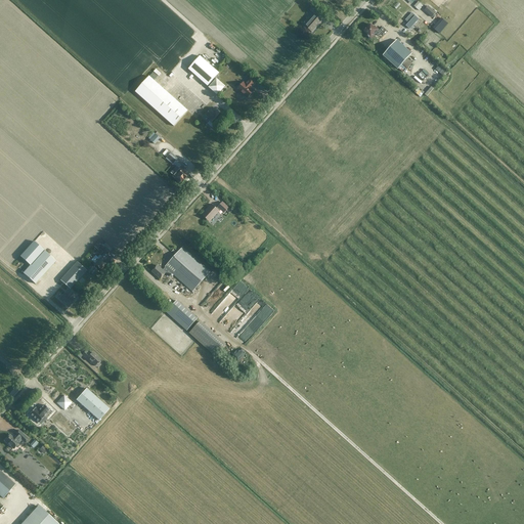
[(419,10),(423,6),(419,1),(413,6),(419,10)]
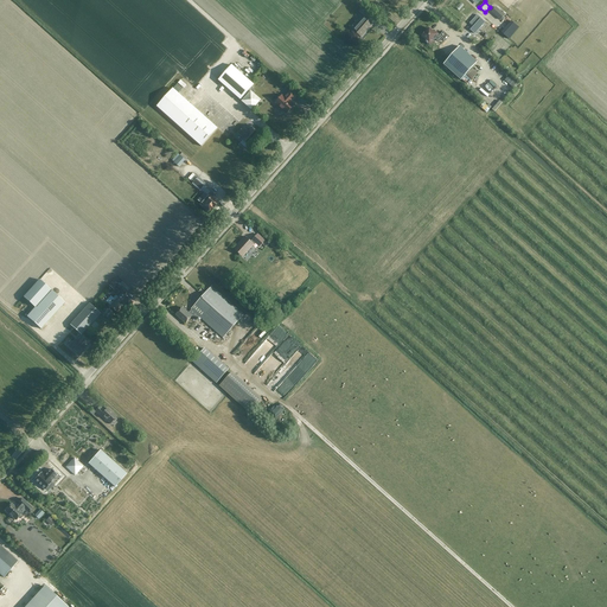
[(366,18),(370,13),(363,7),(358,12),(364,17),(366,18)]
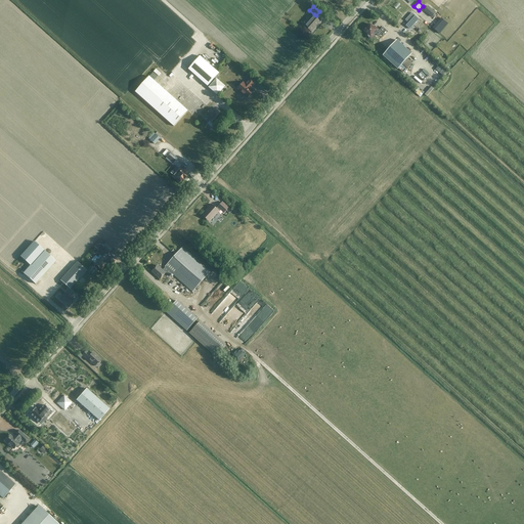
[(432,17),(436,13),(428,6),(424,10),(432,17)]
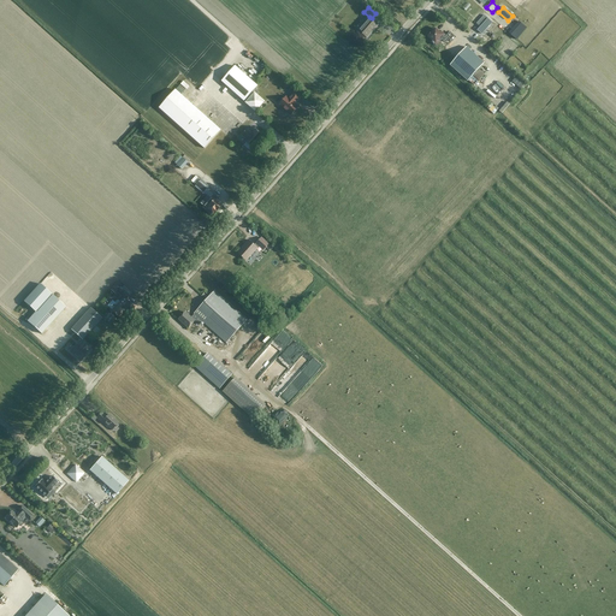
[(367,39),(378,25),(369,18),(359,31),(367,39)]
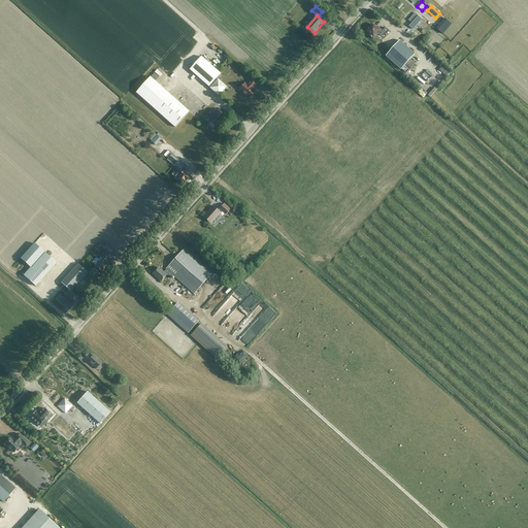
[(442,34),(452,24),(446,18),(436,28),(442,34)]
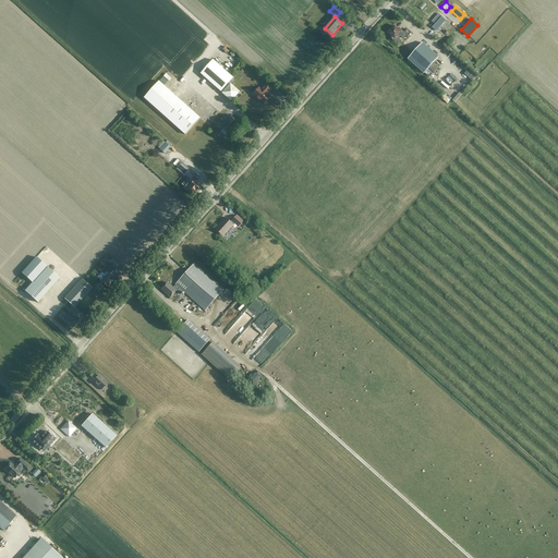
[(409,38),(412,34),(408,29),(404,34),(399,28),(398,29),(395,26),(387,34),(391,37),(390,38),(395,41),(400,36),(403,38),(407,36),(409,38)]
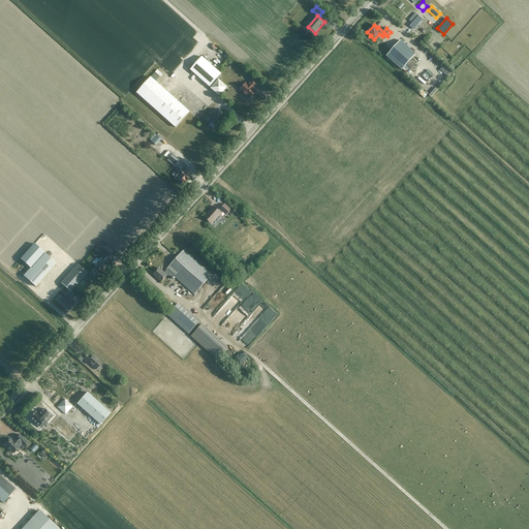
[(415,55),(400,40),(386,56),(402,70),(415,55)]
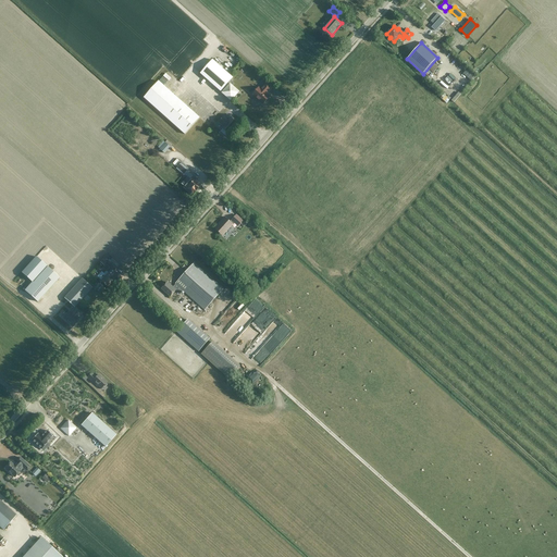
[(200,74),(221,91),(233,78),(212,60),(200,74)]
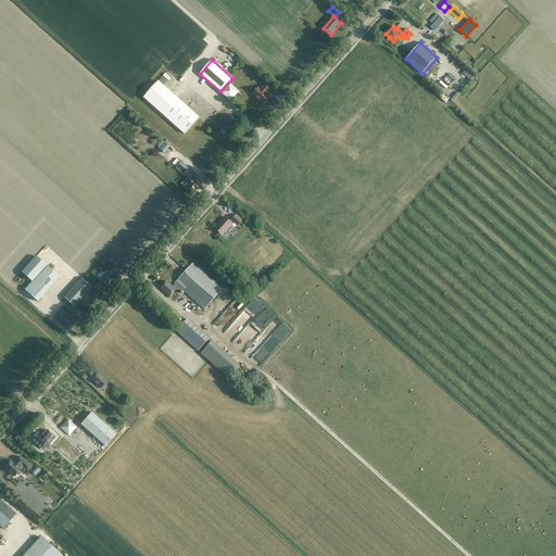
[(185,135),(199,117),(159,81),(143,98),(185,135)]
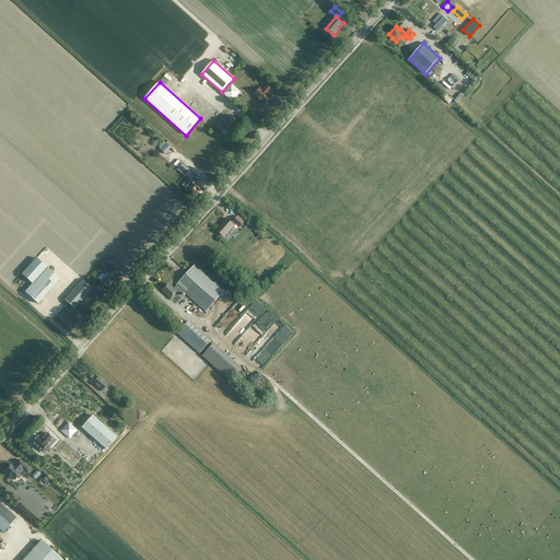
[(267,82),(254,95),(257,98),(257,100),(257,101),(259,103),(260,103),(261,102),(265,105),(271,97),(268,95),(273,89),(267,82)]
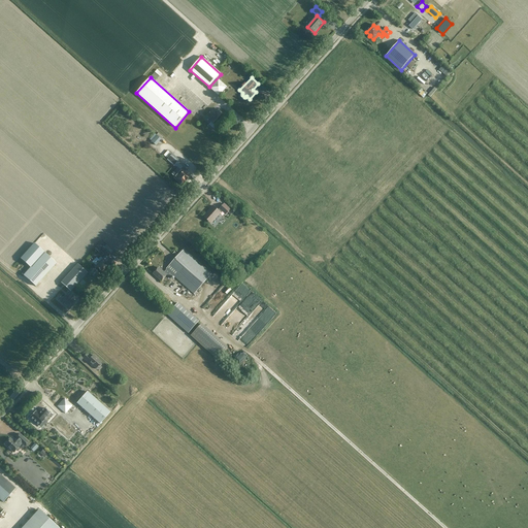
[(218,79),(210,89),(219,96),(227,88),(218,79)]
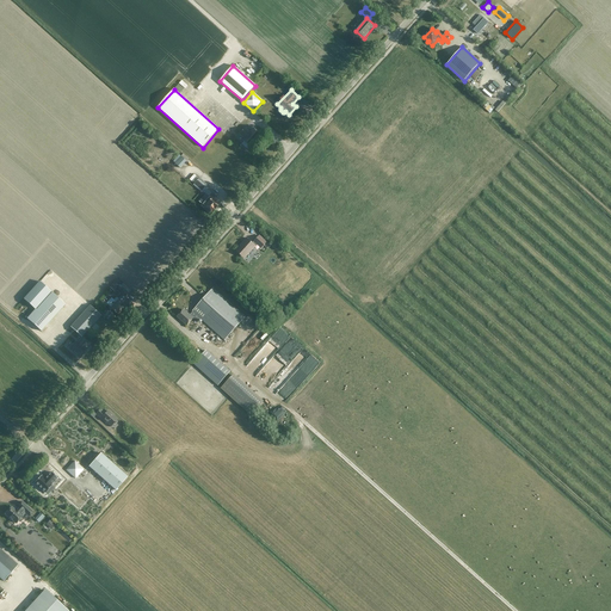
[(498,112),(506,103),(503,100),(495,110),(498,112)]
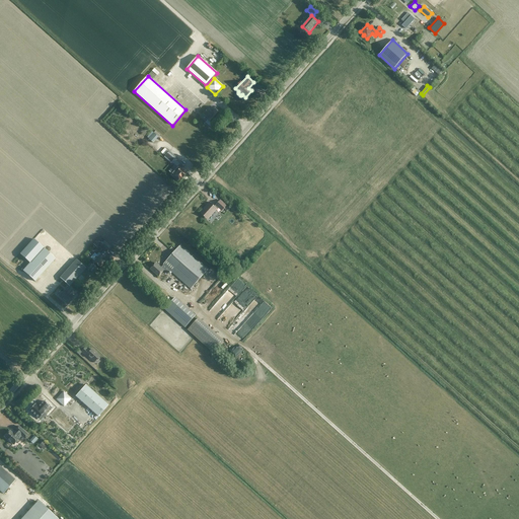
[(415,86),(411,91),(417,95),(421,91),(415,86)]
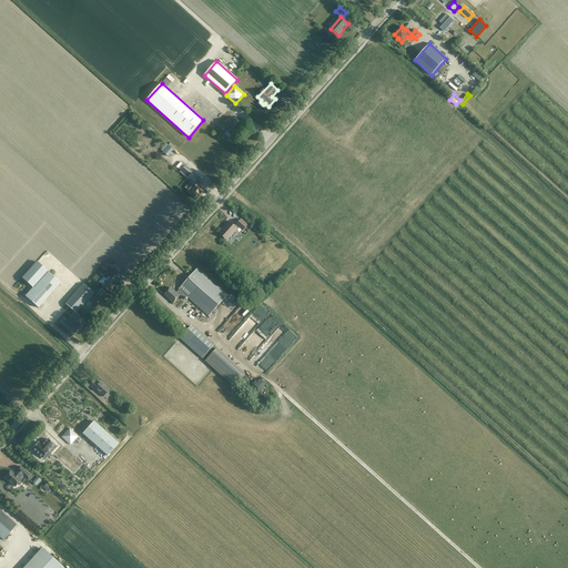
[(226,131),(233,137),(236,133),(240,131),(242,127),(235,121),(232,124),(231,123),(231,122),(229,120),(223,125),(227,129),(226,131)]
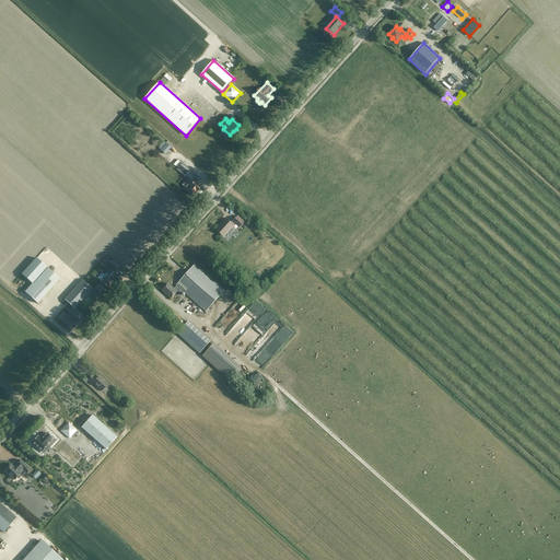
[(165,154),(171,148),(166,143),(160,150),(165,154)]
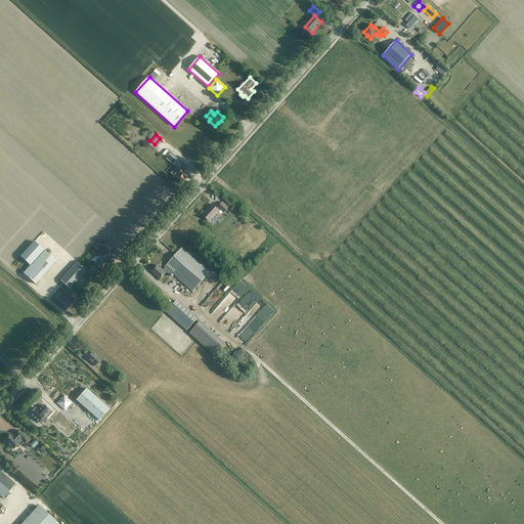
[(168,157),(174,163),(177,166),(178,165),(182,168),(184,166),(177,159),(171,153),(168,157)]
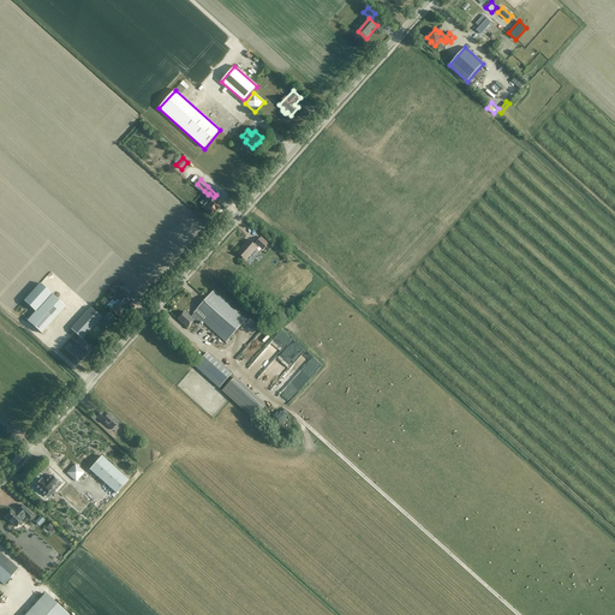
[(210,204),(212,207),(210,208),(210,210),(213,213),(215,213),(216,210),(218,210),(221,207),(219,204),(219,203),(215,199),(214,201),(212,198),(208,202),(210,204)]
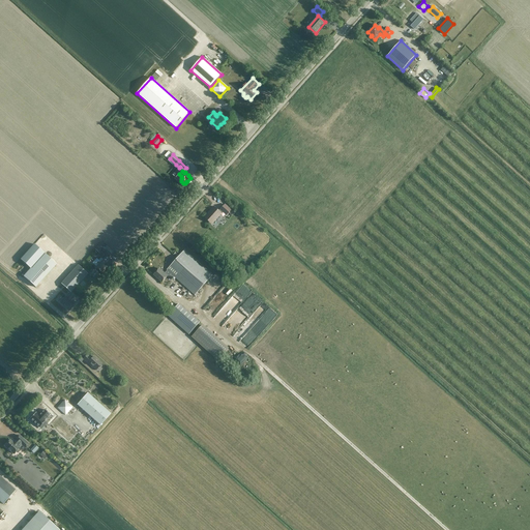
[(226,215),(231,210),(225,205),(218,211),(213,207),(210,211),(210,212),(205,218),(212,225),(223,212),(226,215)]
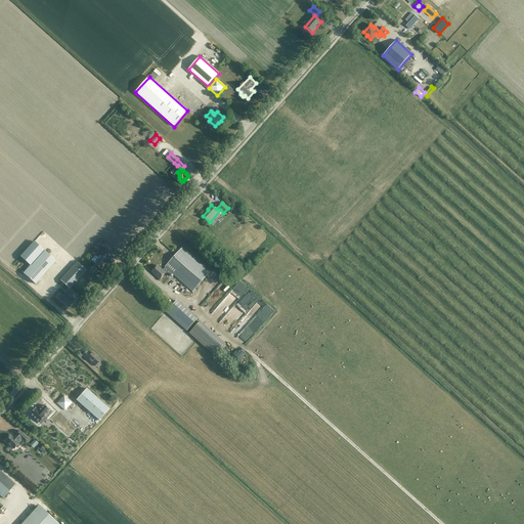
[(101,239),(96,246),(99,249),(104,243),(101,239)]
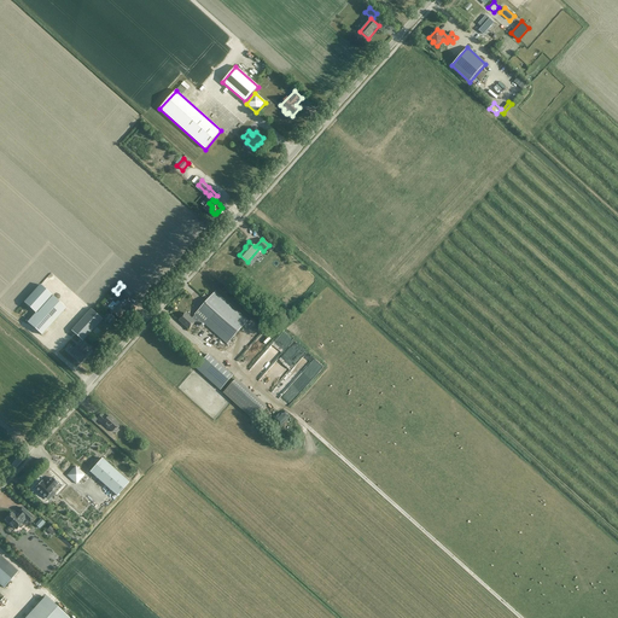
[(232,296),(237,290),(228,283),(223,289),(232,296)]
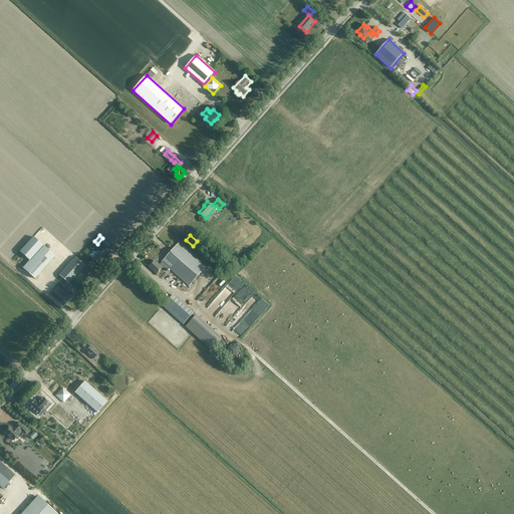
[(29,260),(42,245),(32,236),(19,251),(29,260)]
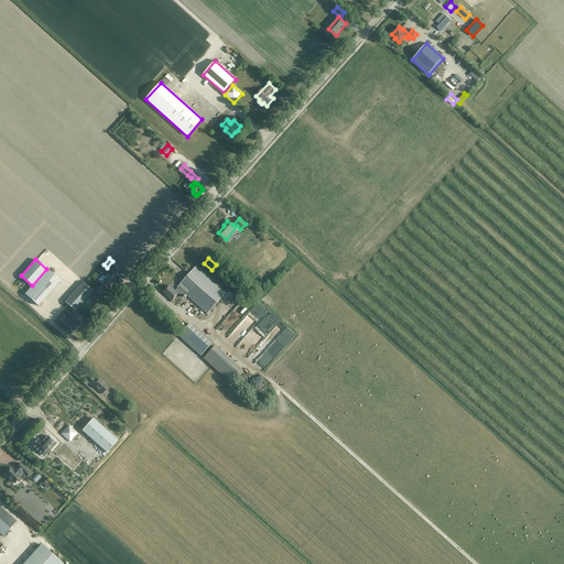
[(197,266),(177,288),(175,291),(179,294),(182,297),(185,294),(207,314),(227,292),(197,266)]
